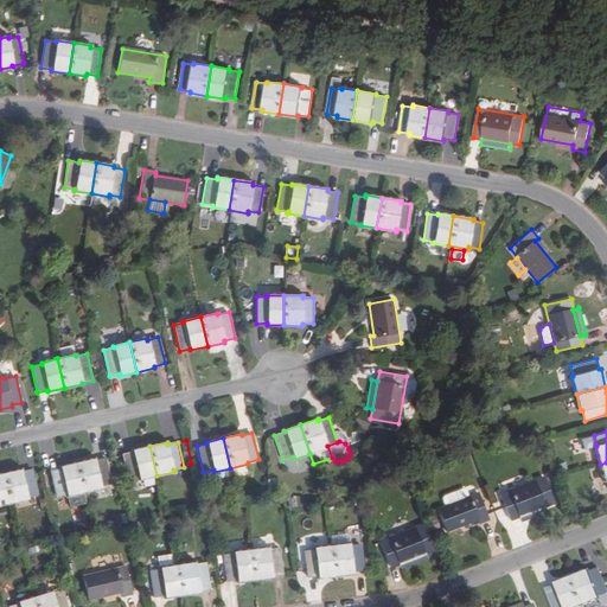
[(140,480),(157,475),(149,446),(132,451),(133,452),(122,454),(128,480),(139,478),(140,480)]
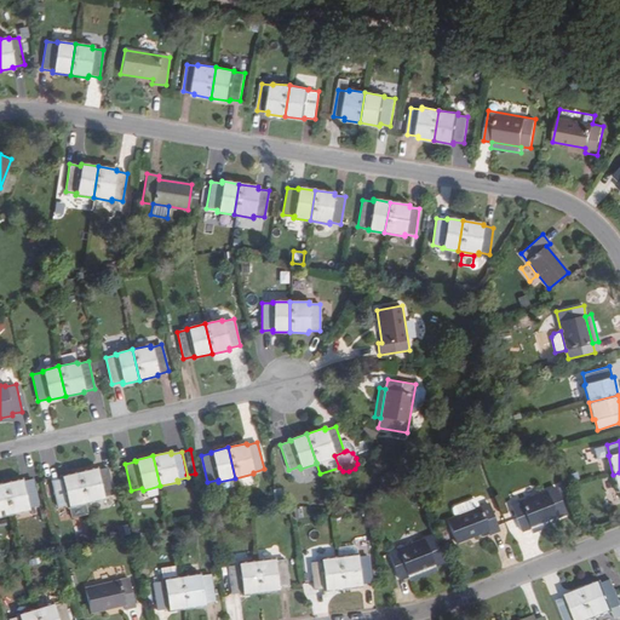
[(97,470),(97,469),(79,474),(86,504),(104,500),(103,498),(114,494),(108,468),(97,470)]
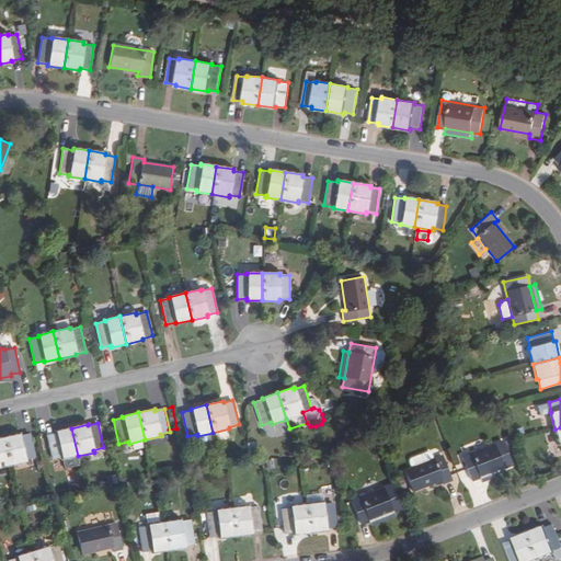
[(61,459),(78,456),(71,428),(55,432),(56,433),(46,435),(52,460),(61,457),(61,459)]
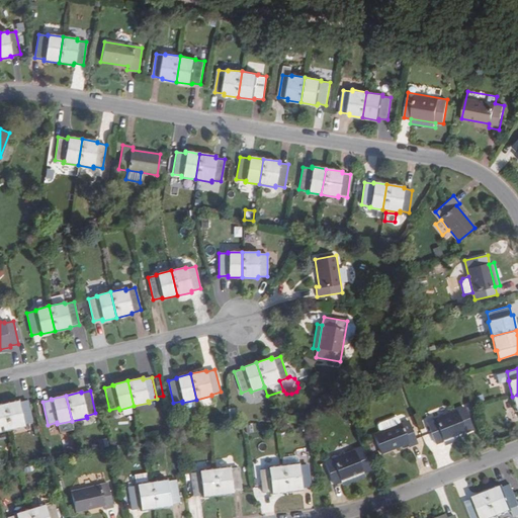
[(18,403),(18,401),(3,405),(9,429),(23,426),(23,425),(32,423),(27,400),(18,403)]
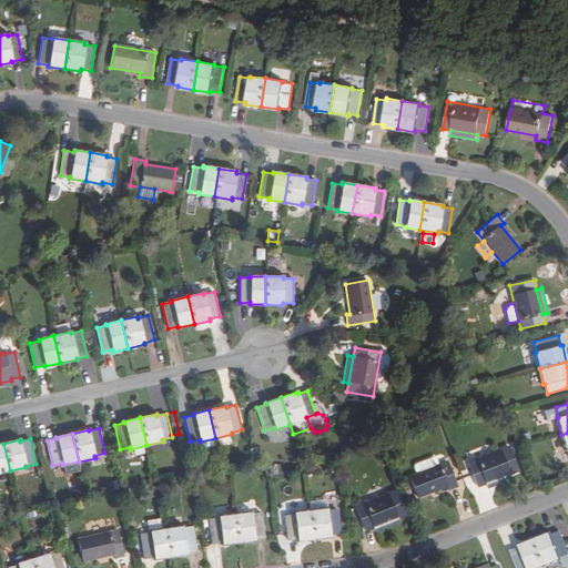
[(0,473),(10,470),(3,444),(0,444),(0,473)]
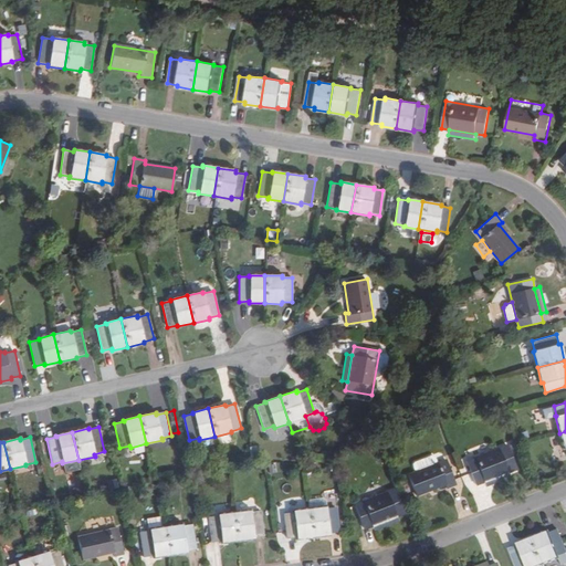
[(516,469),(506,446),(465,461),(475,485),(483,482),(507,472),(516,469)]
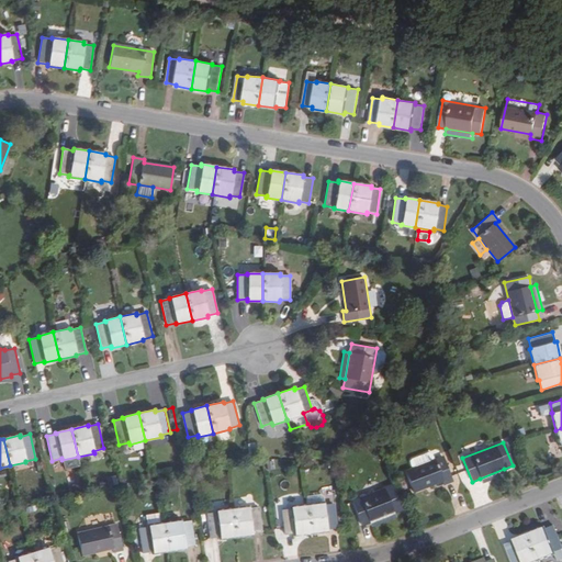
[(417,458),(419,465),(434,460),(430,452),(417,458)]
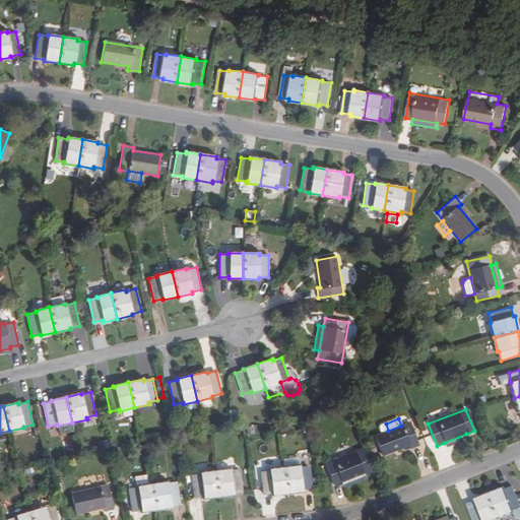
[(419,445),(410,423),(401,426),(388,431),(375,436),(382,455),(408,445),(409,449),(419,445)]
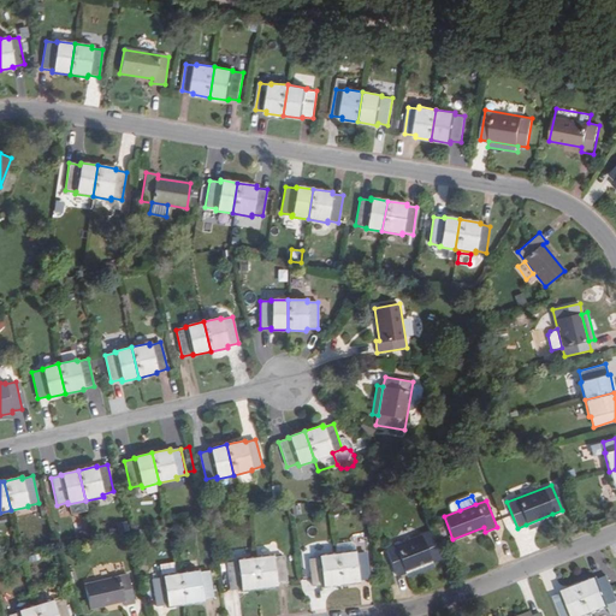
[(555,519),(552,514),(526,525),(528,529),(555,519)]
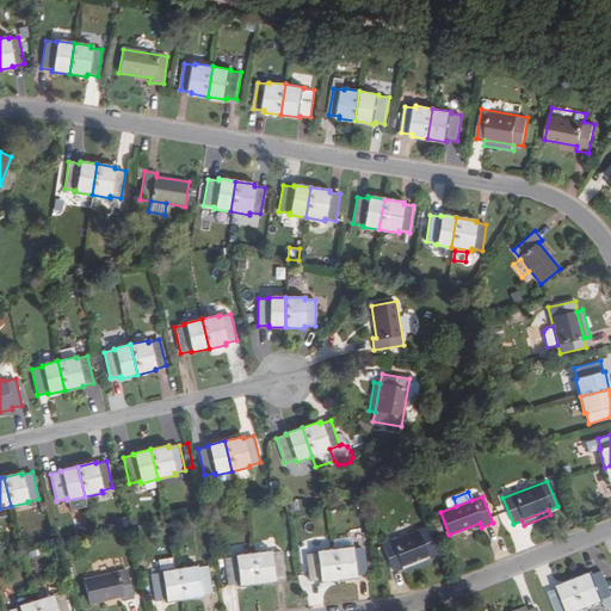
[(382,545),(393,572),(402,568),(429,557),(437,553),(427,526),(382,545)]
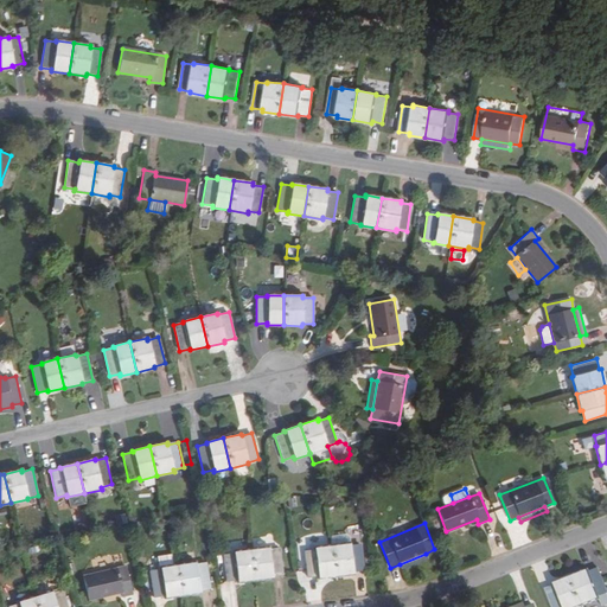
[(345,535),(330,537),(331,547),(350,543),(349,537),(345,535)]
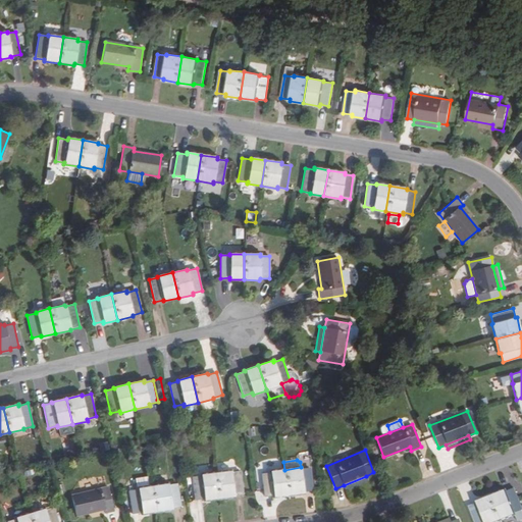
[(301,469),(301,467),(284,470),(288,496),(303,493),(303,491),(312,490),(309,468),(301,469)]
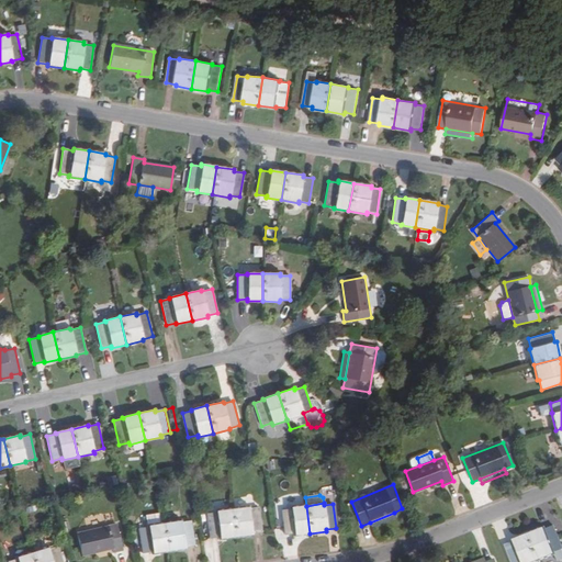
[(291,509),(281,510),(284,535),(294,534),(294,536),(310,534),(306,506),(290,507),(291,509)]
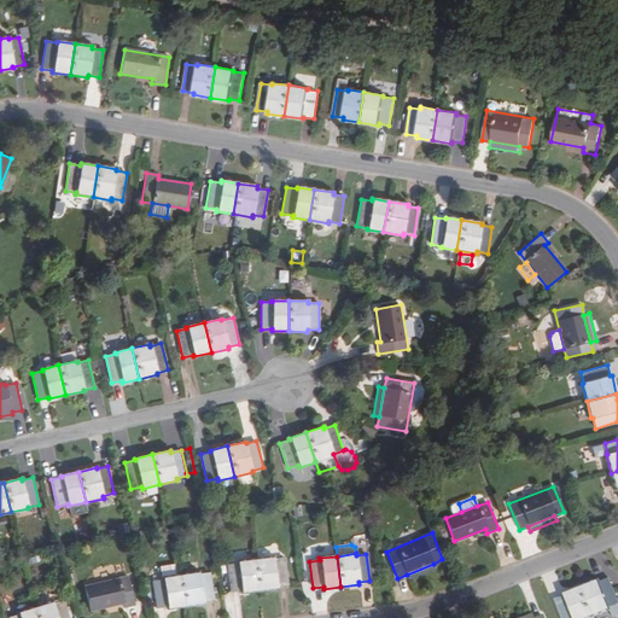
[(274,560),(273,558),(255,560),(258,590),(277,589),(277,587),(287,586),(285,558),(274,560)]
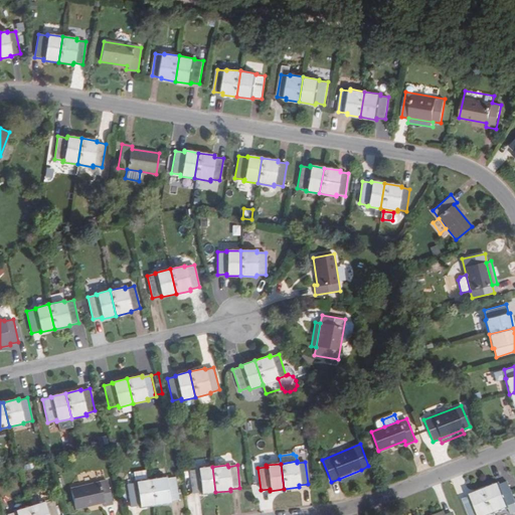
[(198,470),(189,471),(192,493),(201,492),(201,494),(215,492),(212,467),(198,469),(198,470)]
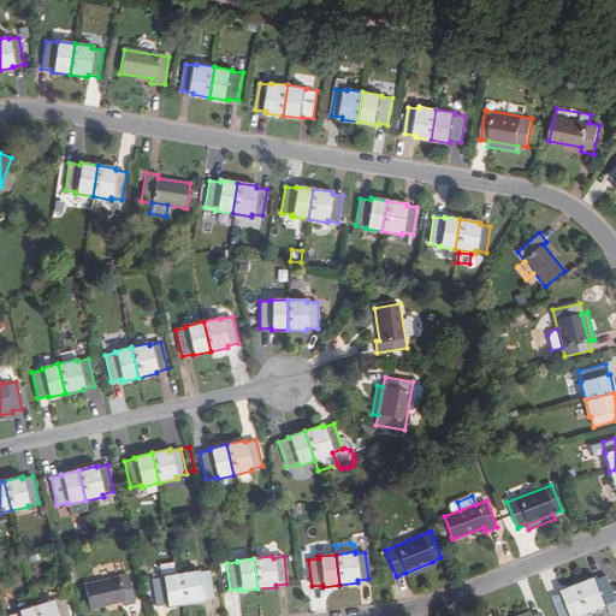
[(433,567),(432,562),(406,573),(408,578),(433,567)]
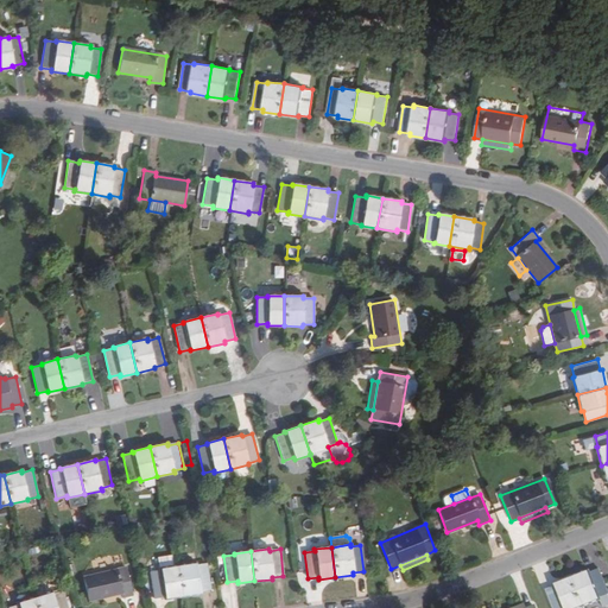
[(159,559),(160,569),(177,567),(175,556),(159,559)]
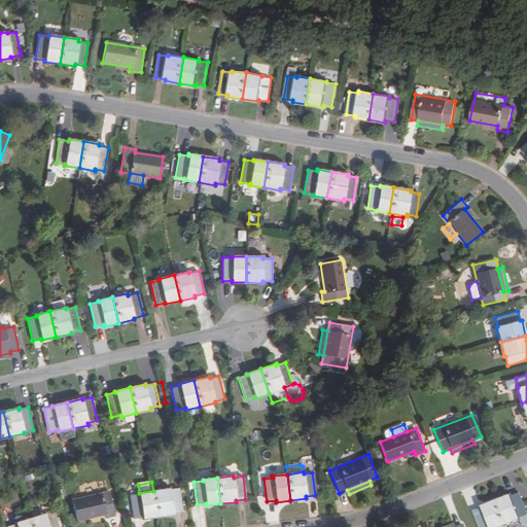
[(78,499),(95,495),(93,488),(90,486),(86,487),(84,490),(77,492),(78,499)]
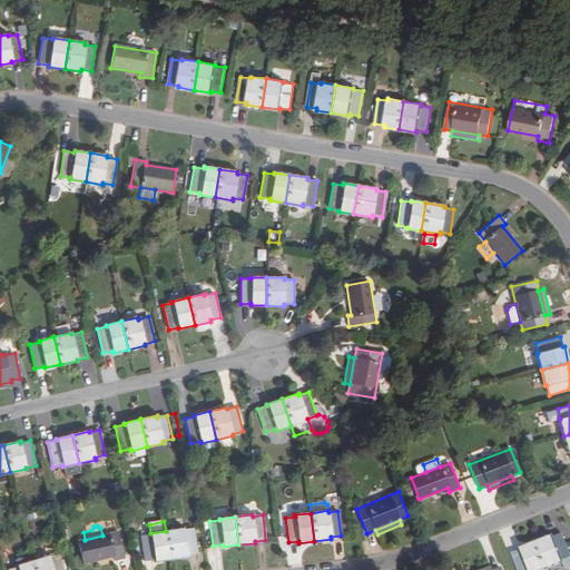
[(184,530),(183,529),(167,531),(170,559),(188,557),(187,554),(197,553),(193,529),(184,530)]
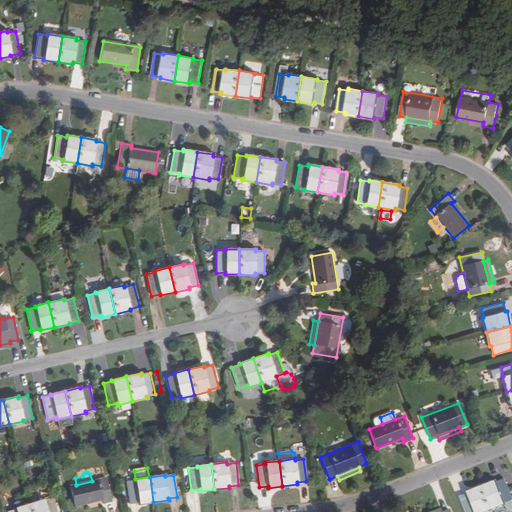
[(135,480),(126,482),(129,504),(139,503),(139,505),(153,502),(150,477),(149,477),(135,479),(135,480)]
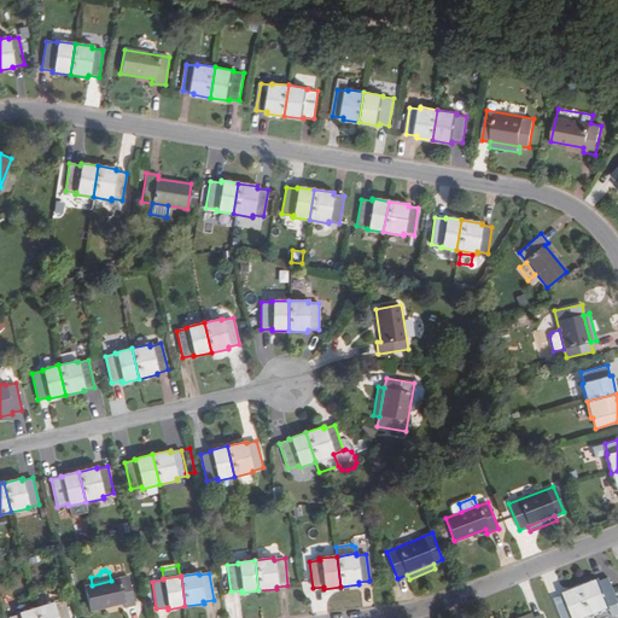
[(92,586),(83,587),(89,611),(123,604),(123,608),(135,606),(129,577),(111,581),(92,586)]
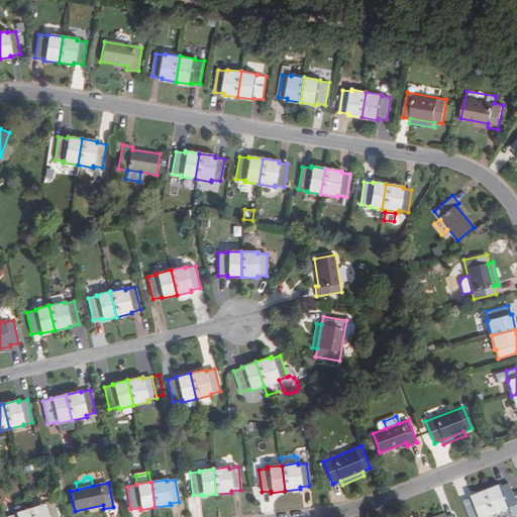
[(501,487),(501,486),(487,491),(496,516),(510,510),(510,508),(516,505),(516,501),(510,484),(501,487)]
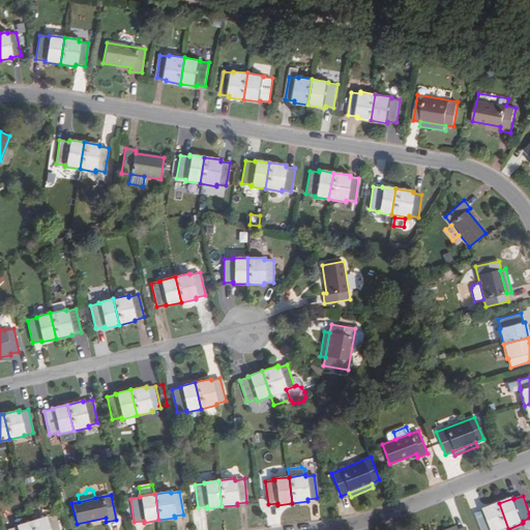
[(504,529),(508,529),(499,503),(484,509),(486,510),(476,514),(482,529),(504,529)]
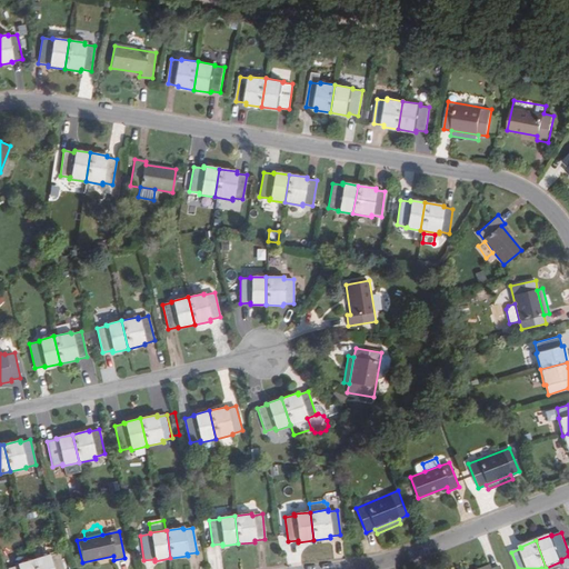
[(49,556),(48,555),(32,560),(35,568),(62,568),(58,553),(49,556)]
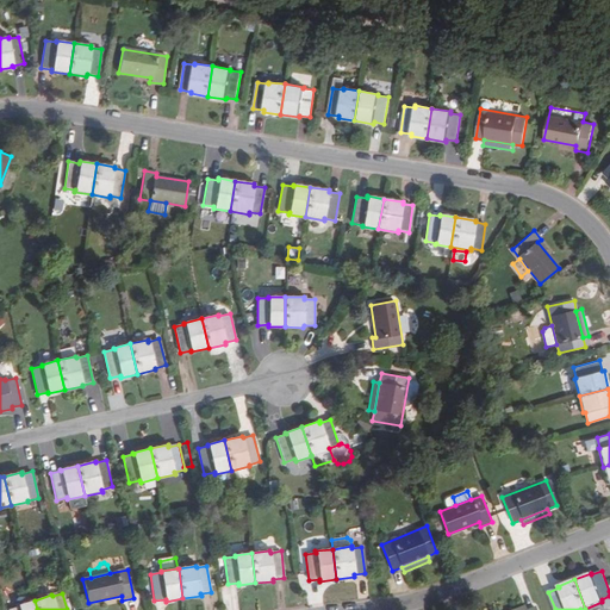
All buildings are outlined.
